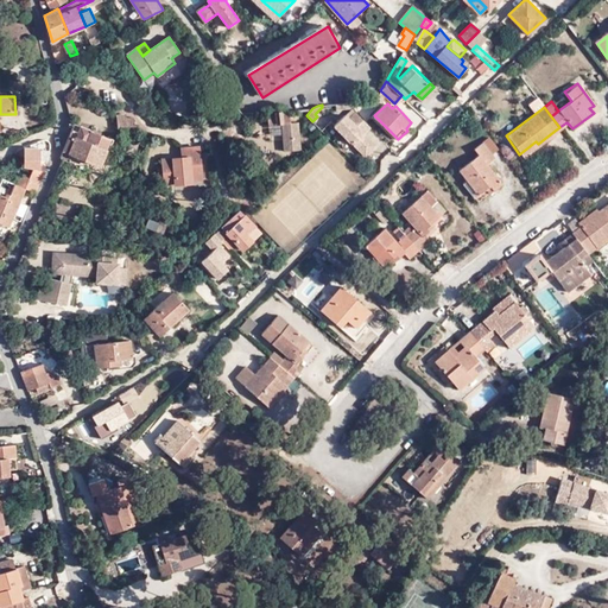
[(344,114),(334,125),(352,143),(365,156),(377,144),(363,133),(369,126),(354,111),(348,118),(344,114)]
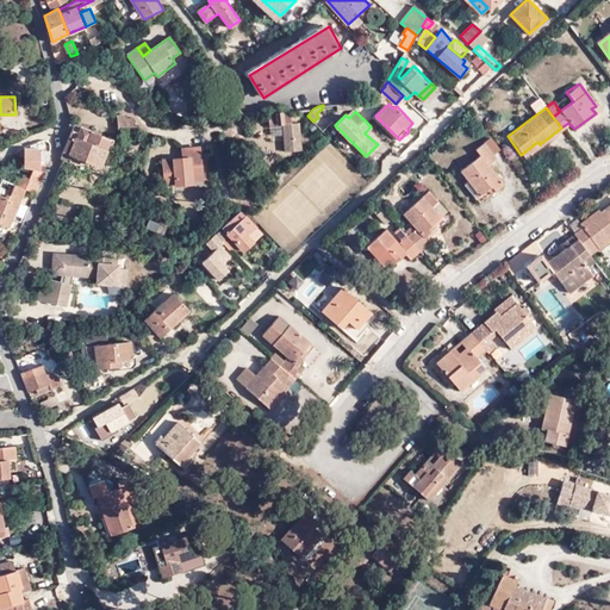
[(292,123),(291,112),(269,114),(269,125),(284,124),(286,151),(303,150),(299,122),(292,123)]
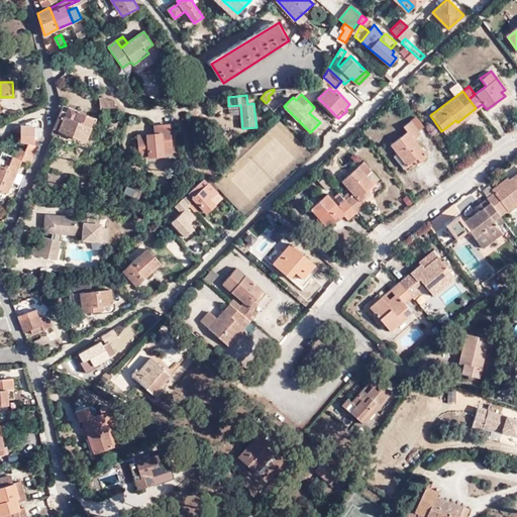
[(108,99),(108,96),(100,98),(101,108),(116,106),(115,98),(108,99)]
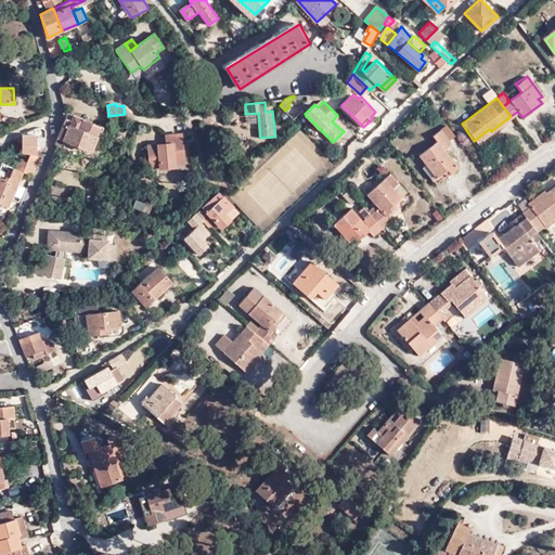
[(68,113),(67,115),(56,143),(57,144),(62,146),(65,139),(91,150),(101,126),(68,113)]
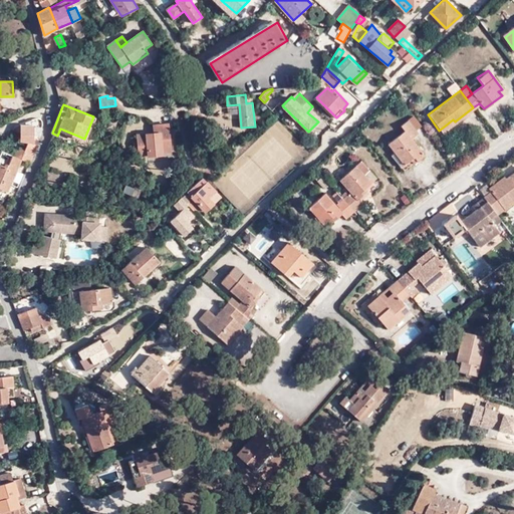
[(414,116),(407,121),(415,131),(422,125),(414,116)]
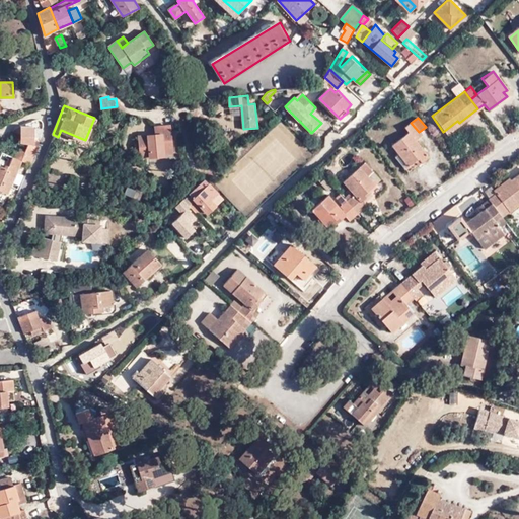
[(25,125),(19,126),(19,133),(18,143),(26,145),(30,145),(31,137),(32,119),(25,122),(25,125)]
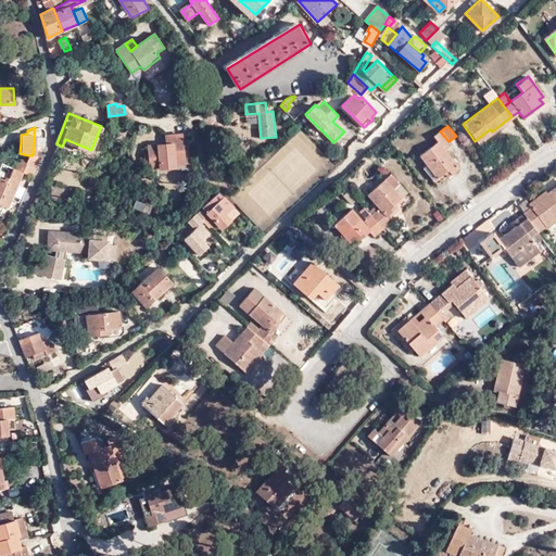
[(490,129),(475,141),(477,143),(492,131),(490,129)]
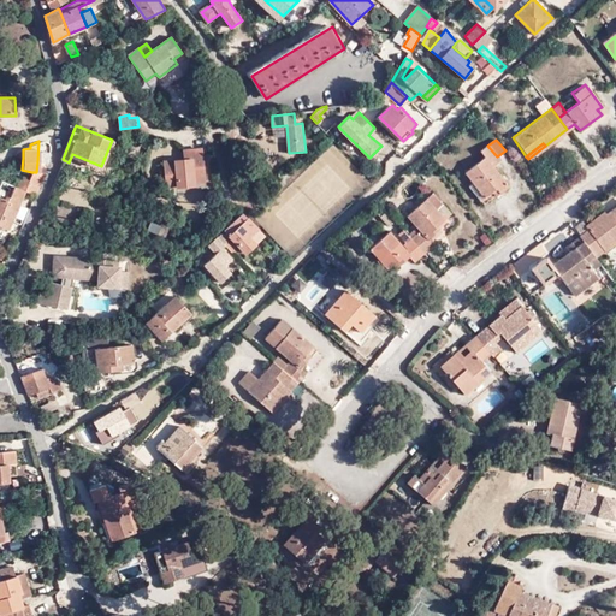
[(497,157),(487,146),(479,152),(484,159),(466,173),(474,183),(484,196),(491,190),(496,187),(499,191),(508,185),(493,166),(501,161),(497,157)]
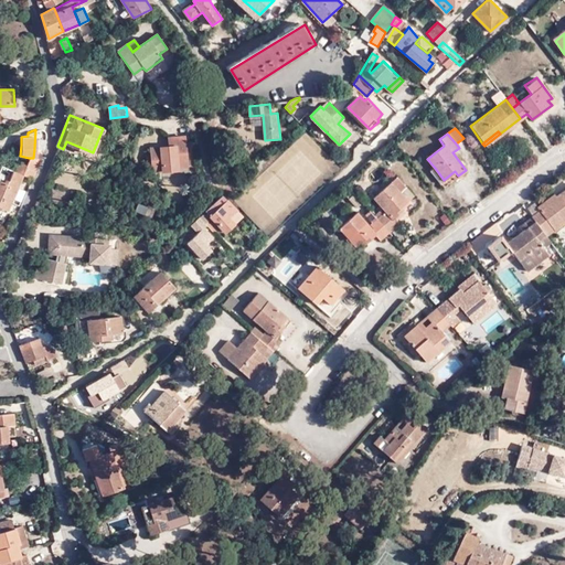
[(179,170),(179,168),(178,156),(188,155),(185,137),(169,139),(170,147),(151,149),(155,173),(179,170)]
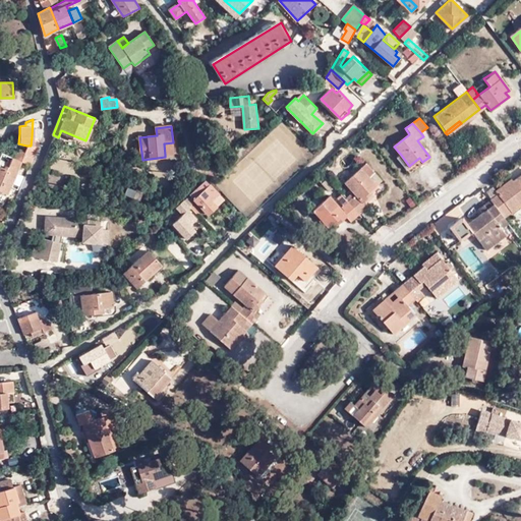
[(31,146),(38,147),(40,138),(32,137),(31,146)]
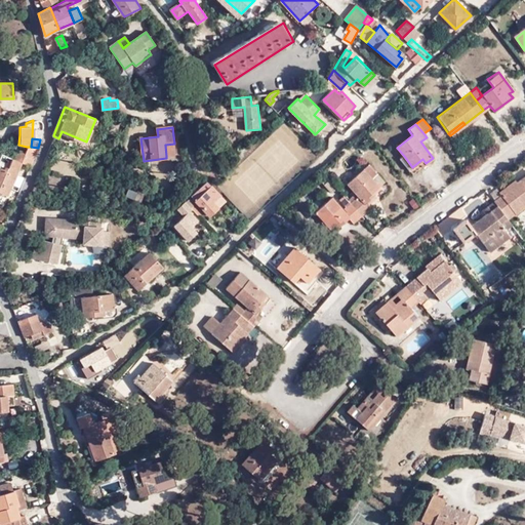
[(165,145),(166,156),(175,155),(174,144),(165,145)]
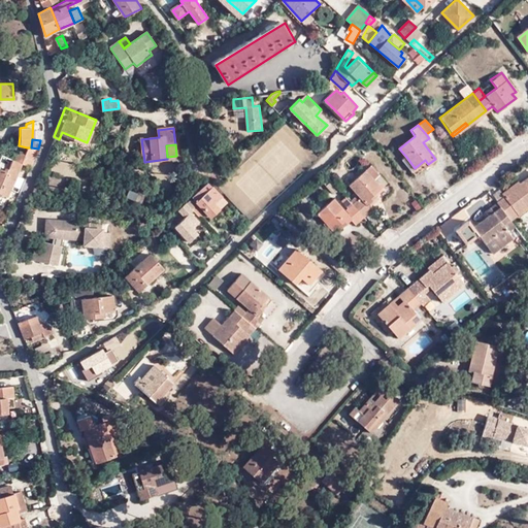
[(21,162),(31,166),(38,149),(31,147),(27,147),(25,154),(19,152),(14,160),(21,162)]
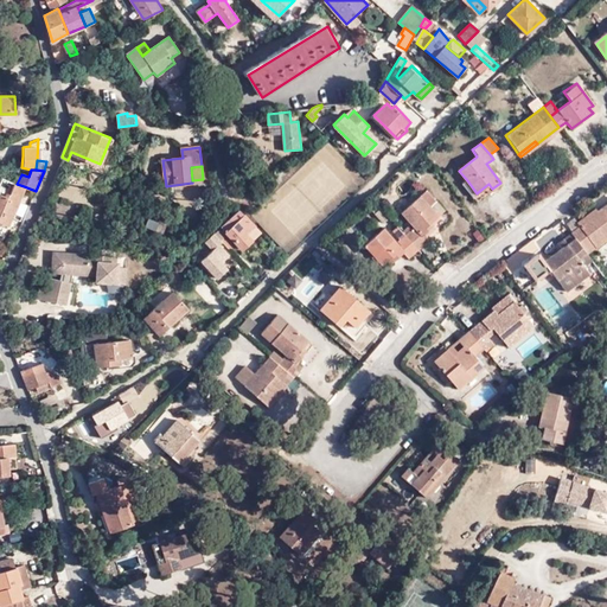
[(17,184),(1,177),(0,178),(0,221),(7,224),(11,217),(19,219),(26,204),(17,200),(24,186),(17,184)]
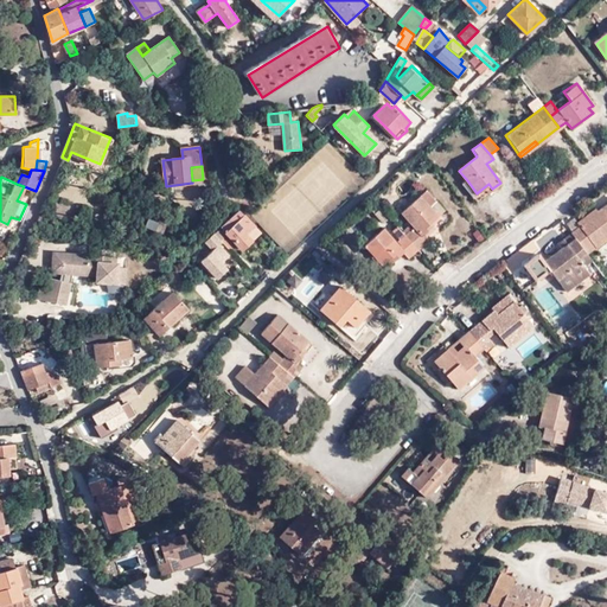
[(477,193),(467,180),(464,184),(473,196),(477,193)]
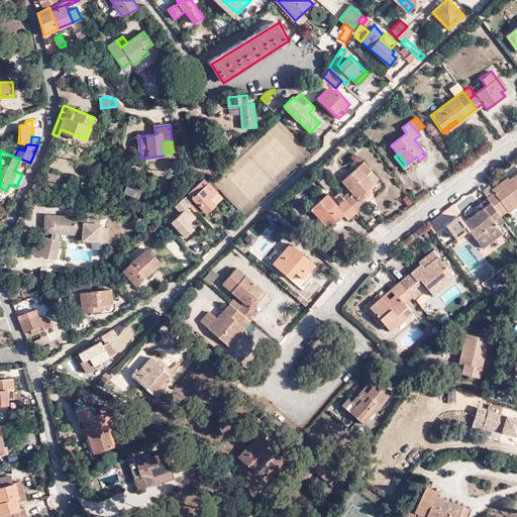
[(344,199),(355,211),(363,204),(358,200),(368,192),(366,189),(373,182),(367,175),(372,170),(364,160),(341,180),(351,192),(344,199)]
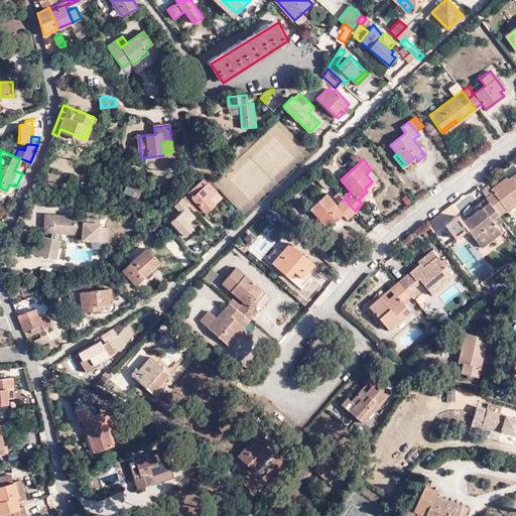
[(366,174),(372,181),(378,176),(371,169),(366,174)]
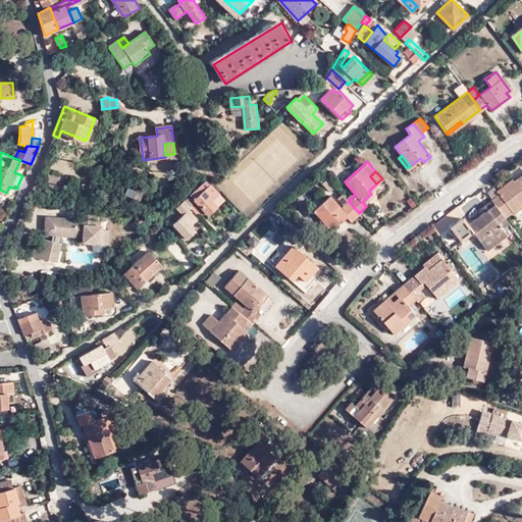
[(334,186),(327,178),(322,183),(328,191),(334,186)]
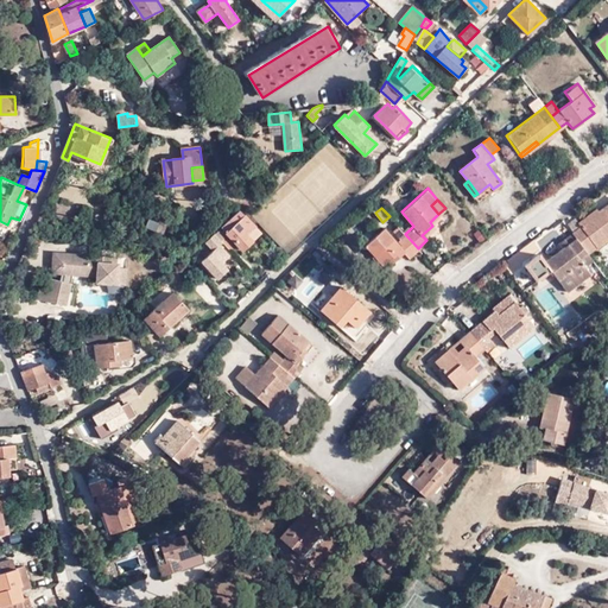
[(581,229),(574,234),(588,255),(607,240),(607,208),(599,215),(596,213),(578,226),(581,229)]
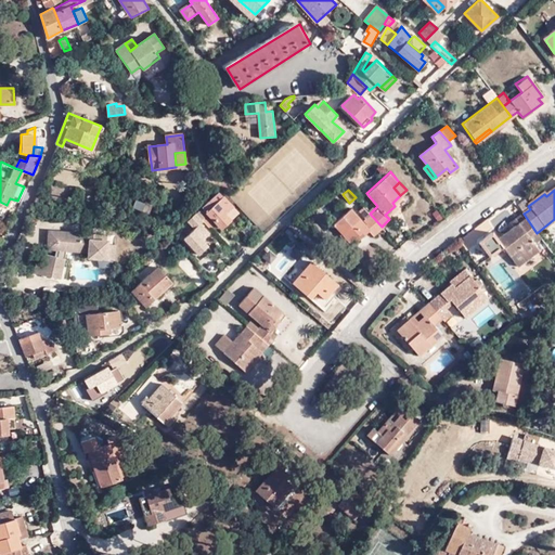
[(226,214),(233,206),(219,191),(202,206),(206,211),(205,211),(221,228),(230,219),(226,214)]
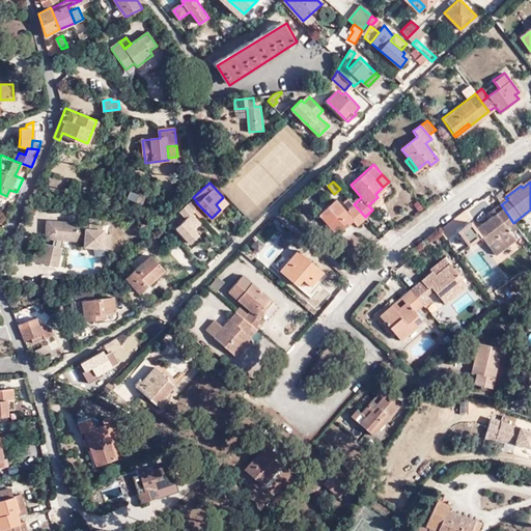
[(216,204),(220,210),(227,202),(223,197),(216,204)]
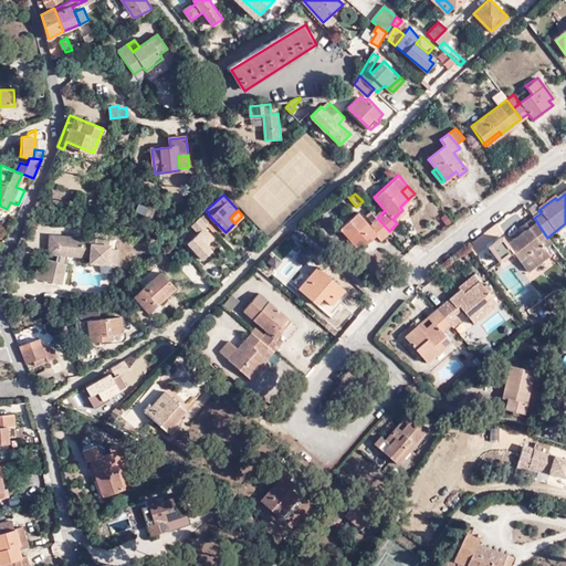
[(380,239),(389,231),(377,218),(368,224),(357,211),(339,227),(355,247),(363,241),(365,243),(376,233),(380,239)]
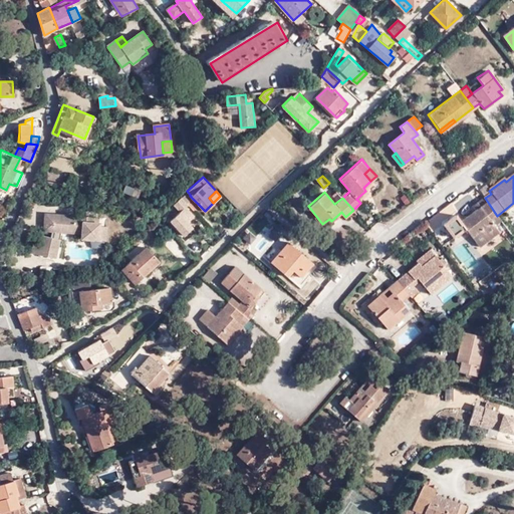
[(182,197),(175,204),(181,211),(177,214),(175,212),(170,216),(172,218),(171,220),(185,235),(193,228),(188,222),(195,215),(186,206),(188,205),(182,197)]
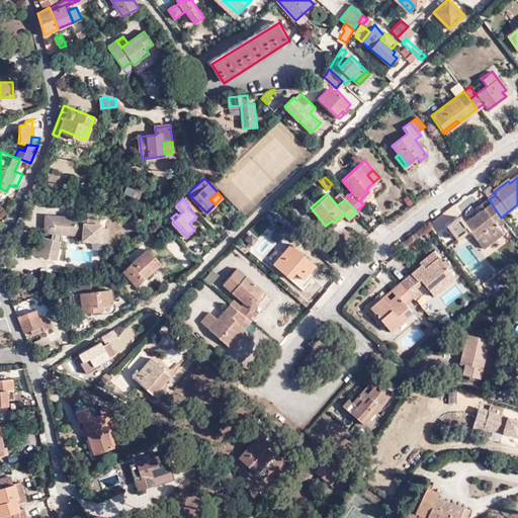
[(501,218),(489,199),(481,205),(484,209),(464,225),(476,240),(495,226),(498,229),(506,223),(501,218)]
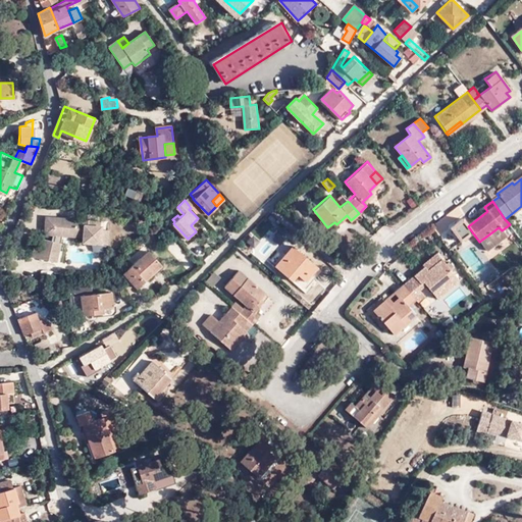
[(377,218),(368,208),(361,214),(370,224),(376,218),(377,218)]
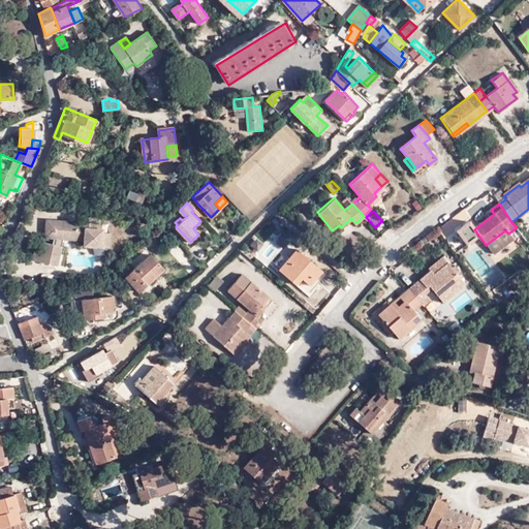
[(89,224),(48,221),(47,238),(57,240),(56,246),(42,243),(40,252),(35,250),(32,260),(58,267),(64,240),(85,241),(85,246),(110,248),(111,234),(102,234),(103,230),(88,229),(89,224)]
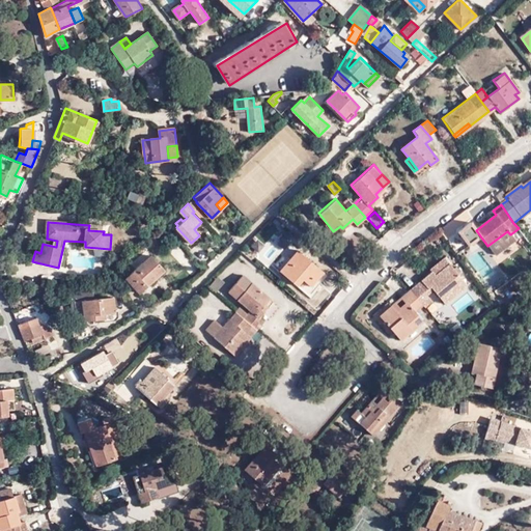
[(168,236),(164,231),(159,236),(163,241),(168,236)]
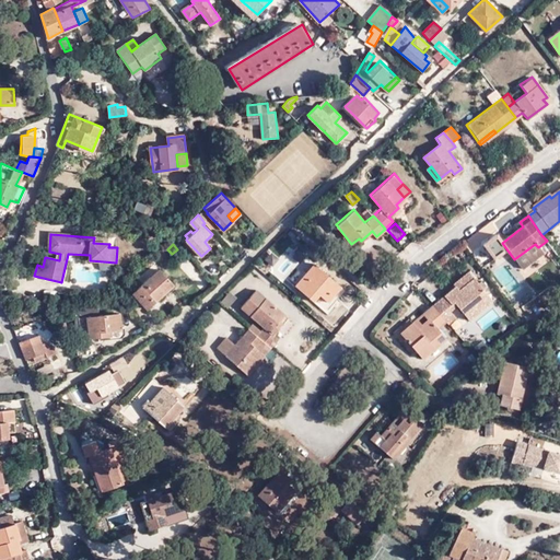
[(535,244),(514,259),(518,265),(539,249),(538,247),(535,244)]
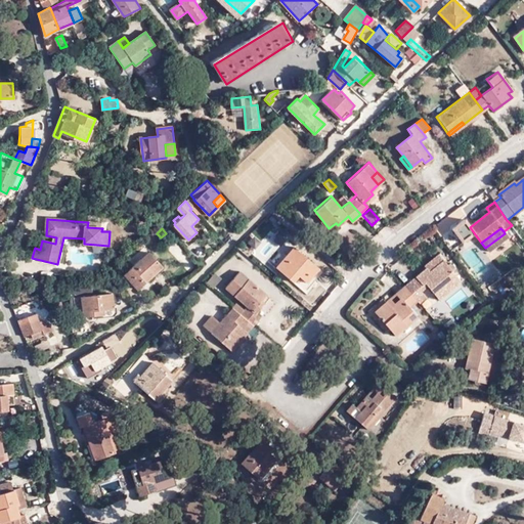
[(274,267),(292,281),(297,275),(305,282),(318,267),(294,246),(274,267)]
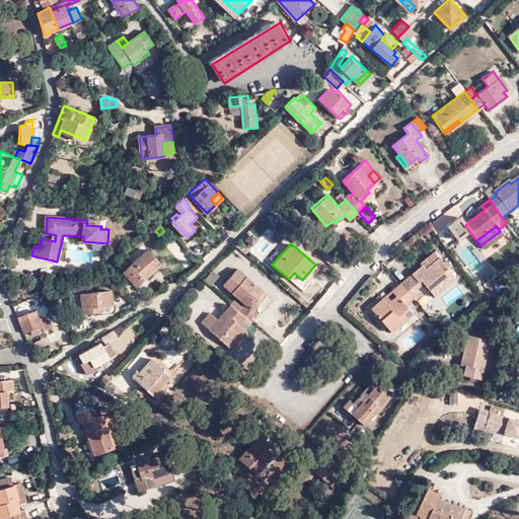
[(163,266),(148,249),(124,271),(137,286),(145,278),(148,280),(163,266)]
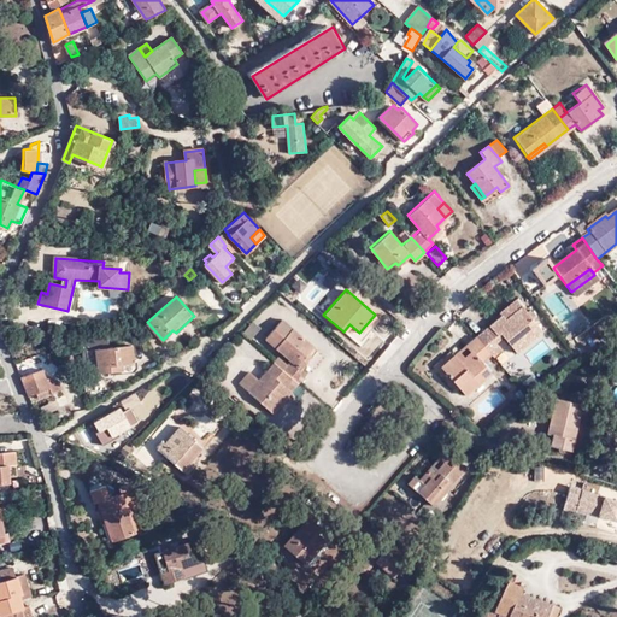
[(499,313),(501,316),(504,319),(522,306),(517,300),(499,313)]
